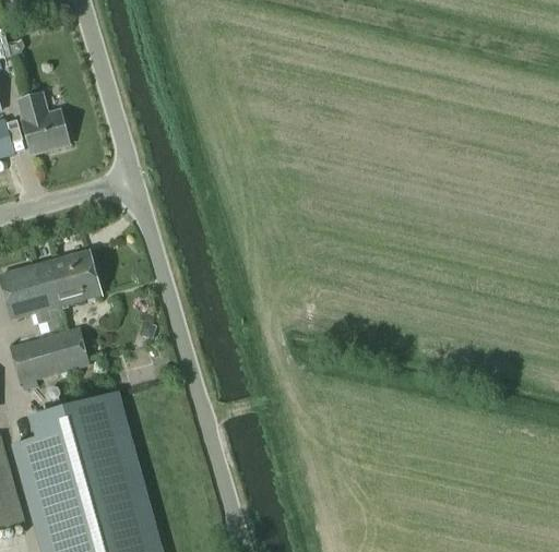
[(11,55),(20,52),(24,46),(21,36),(7,40),(11,55)]
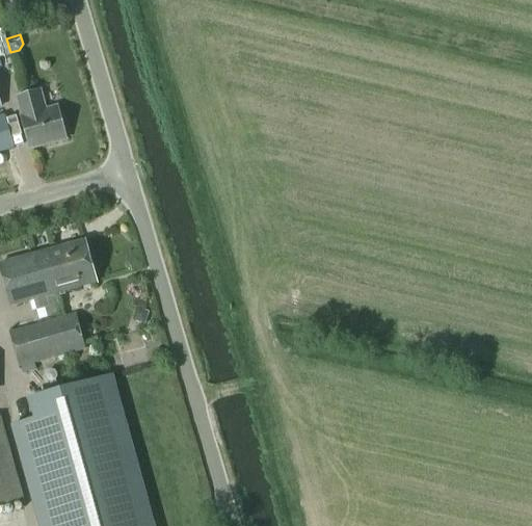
[(40,86),(17,93),(30,143),(64,134),(56,102),(45,105),(40,86)]
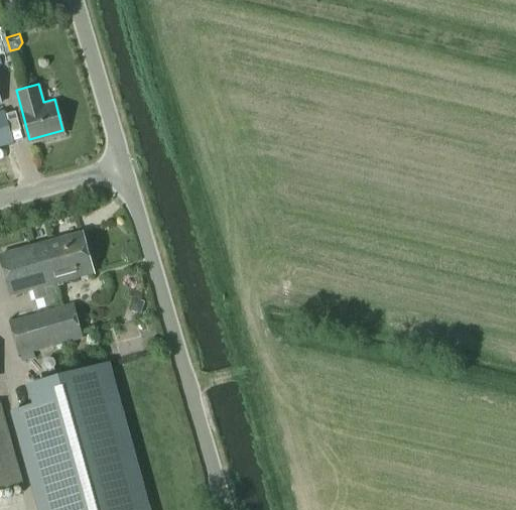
[(3,106),(0,107),(0,141),(12,138),(5,114),(3,106)]
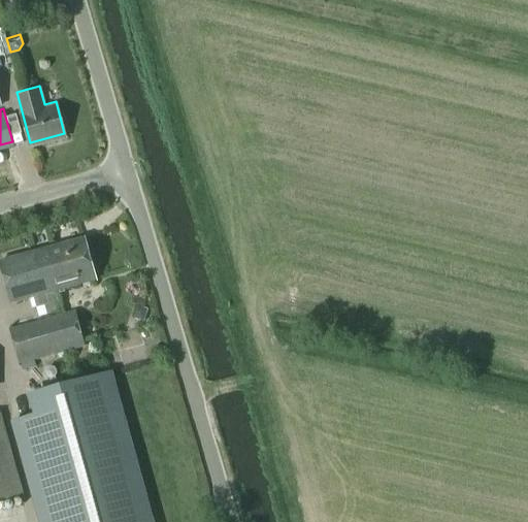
[(83,236),(0,258),(0,263),(10,301),(90,280),(95,279),(83,236)]
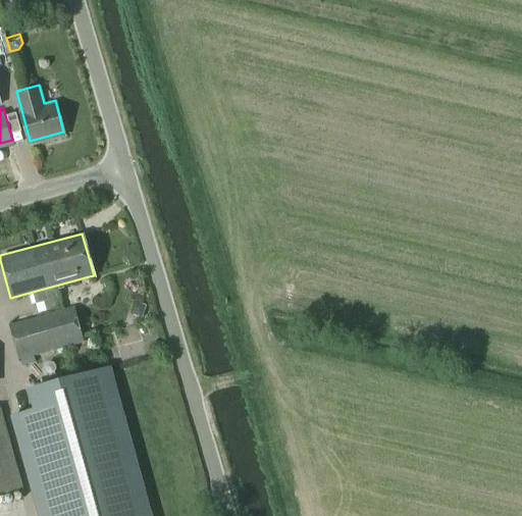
[(142,315),(145,304),(135,301),(131,312),(142,315)]
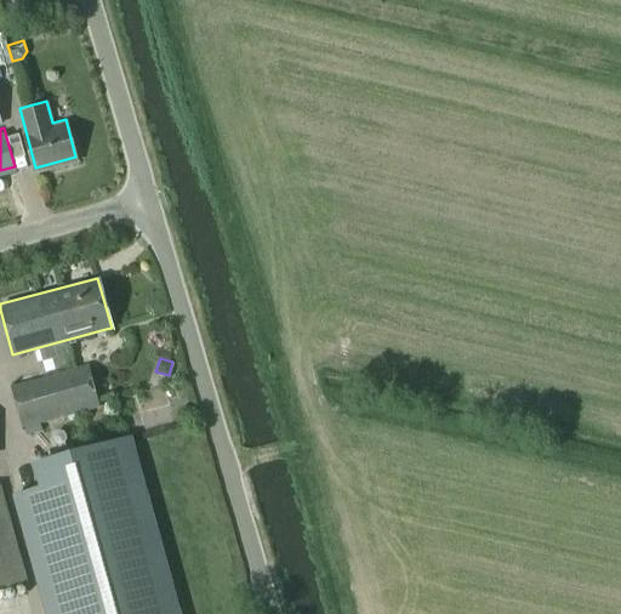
[(16,426),(93,405),(83,365),(5,387),(16,426)]
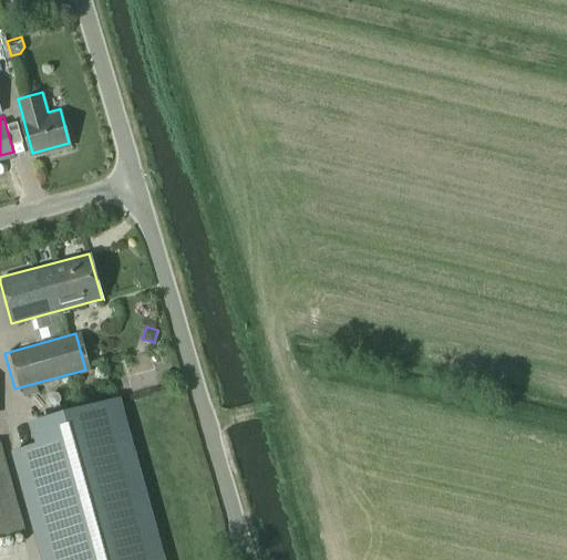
[(45,559),(166,559),(121,394),(30,420),(35,442),(14,448),(45,559)]
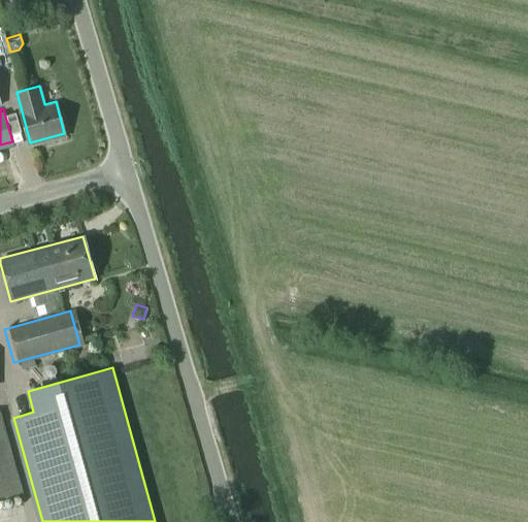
[(0,496),(15,493),(0,433),(0,496)]
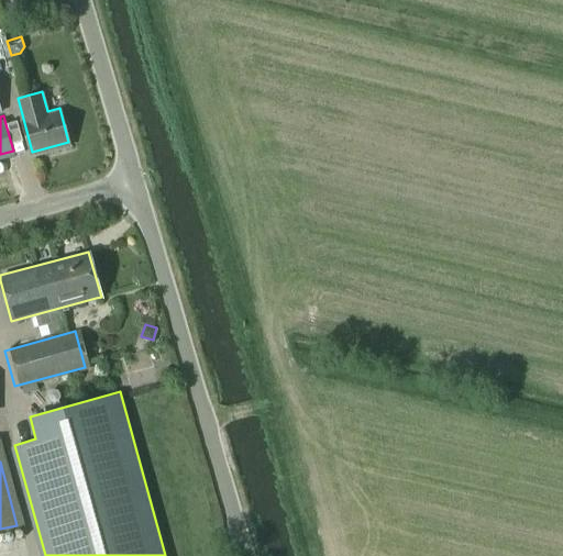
All buildings are outlined.
